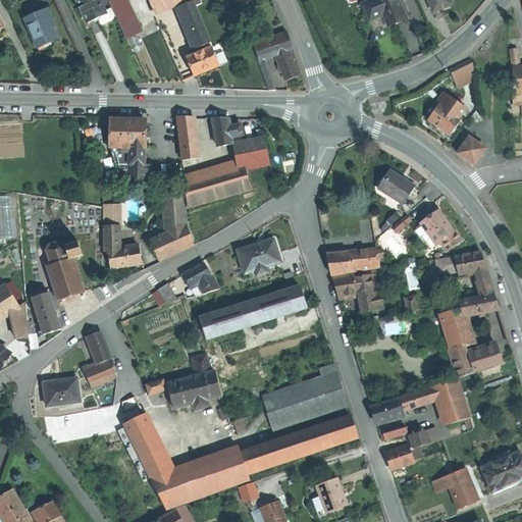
[(94,21),(98,19),(106,15),(105,13),(98,0),(77,0),(76,1),(88,24),(94,21)]
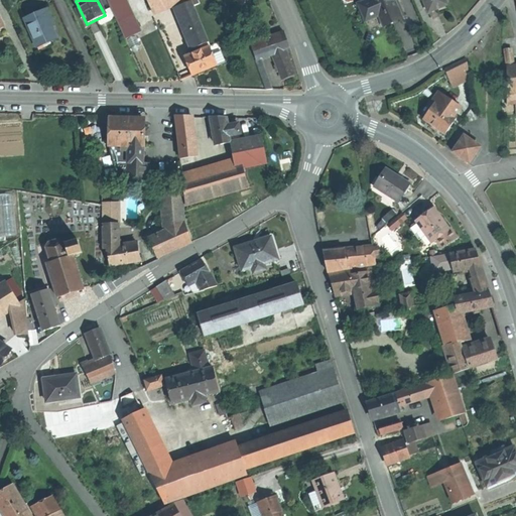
[(107,0),(125,37),(139,30),(125,0),(107,0)]
